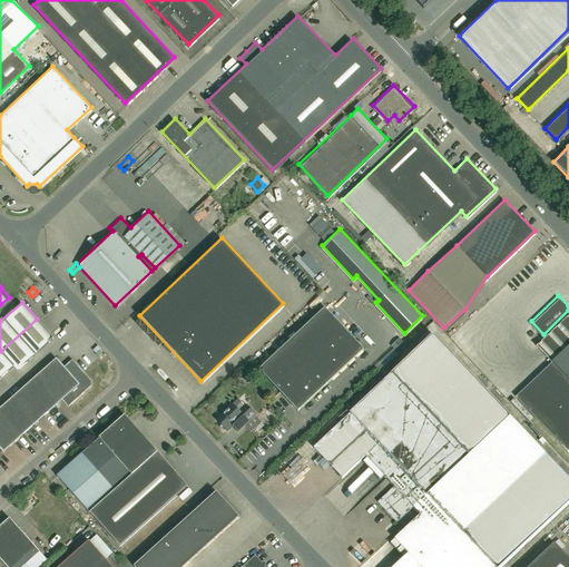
[(324,306),(258,368),(296,409),(363,348),(324,306)]
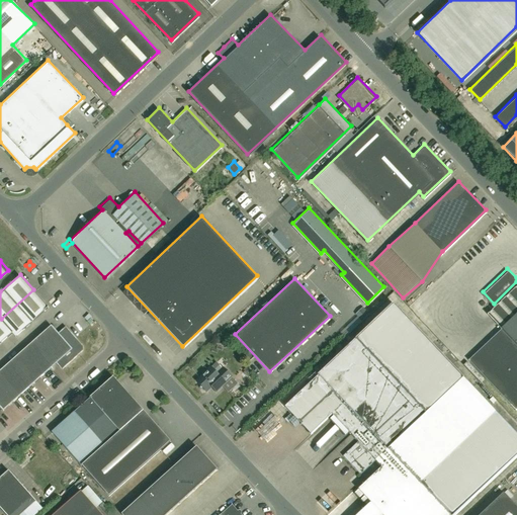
[(48,305),(33,289),(1,319),(11,330),(15,334),(48,305)]
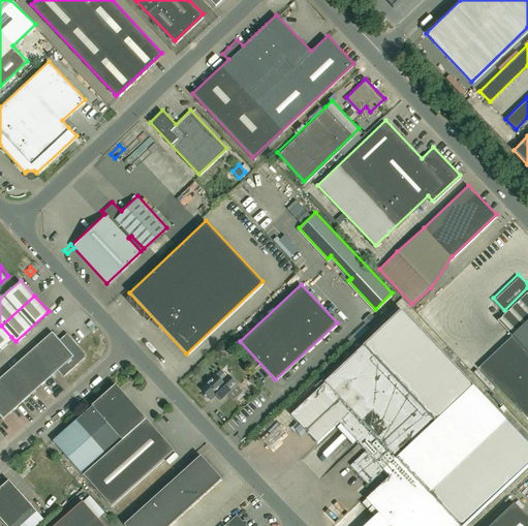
[(377,511),(361,525),(460,525),(527,462),(527,442),(505,420),(473,383),(401,307),(323,380),(324,381),(290,413),(316,440),(338,420),(365,449),(349,463),(367,482),(382,468),(389,474),(365,497),(377,511)]
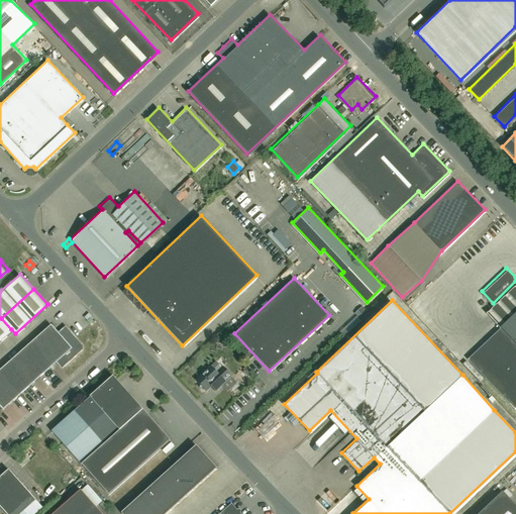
[(515,404),(515,310),(499,326),(467,356),(515,406),(515,404)]
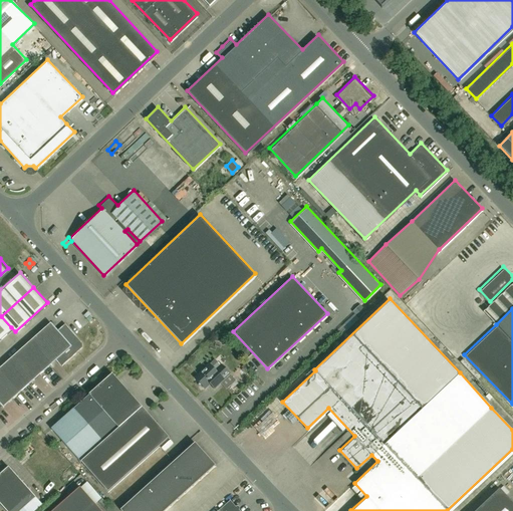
[(11,327),(1,316),(0,315),(0,337),(11,327)]
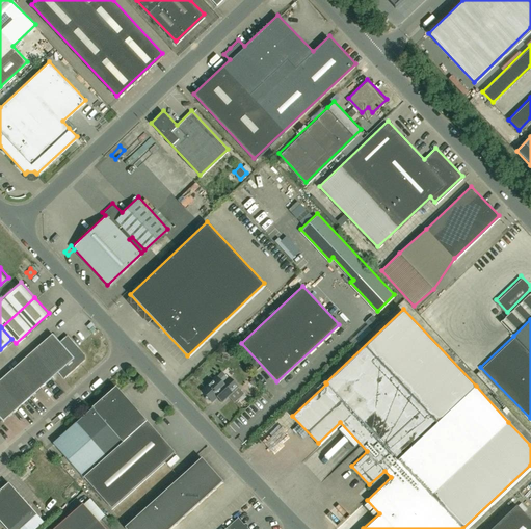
[(0,417),(2,420),(57,371),(62,377),(83,359),(84,358),(84,356),(84,355),(83,353),(67,334),(58,341),(51,333),(0,377),(0,417)]
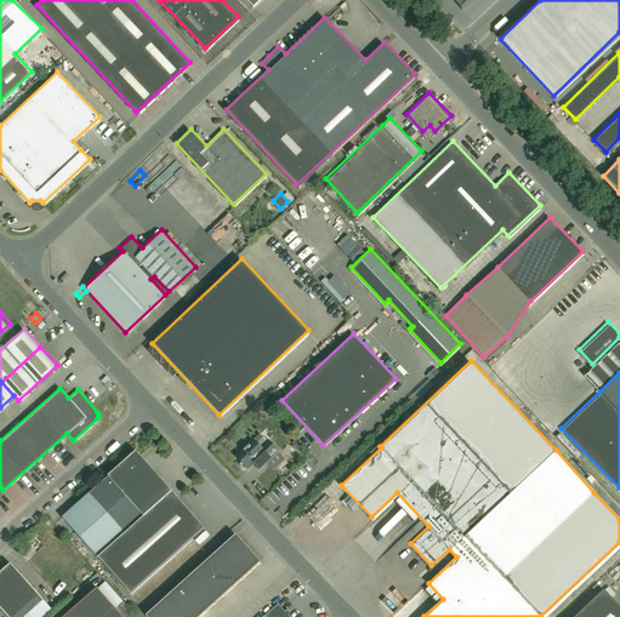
[(265,440),(259,445),(251,438),(234,453),(239,460),(239,462),(242,466),(245,466),(246,467),(252,462),(257,467),(265,460),(277,450),(271,443),(268,440),(265,440)]
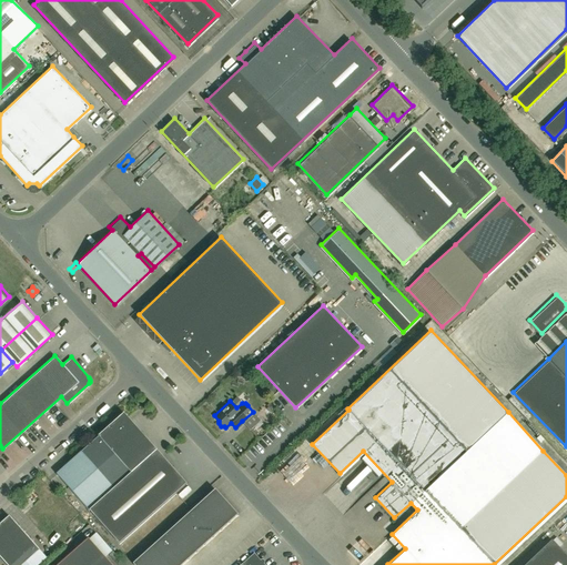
[(124,412),(115,420),(56,472),(88,508),(89,507),(119,542),(186,483),(157,449),(130,420),(124,412)]
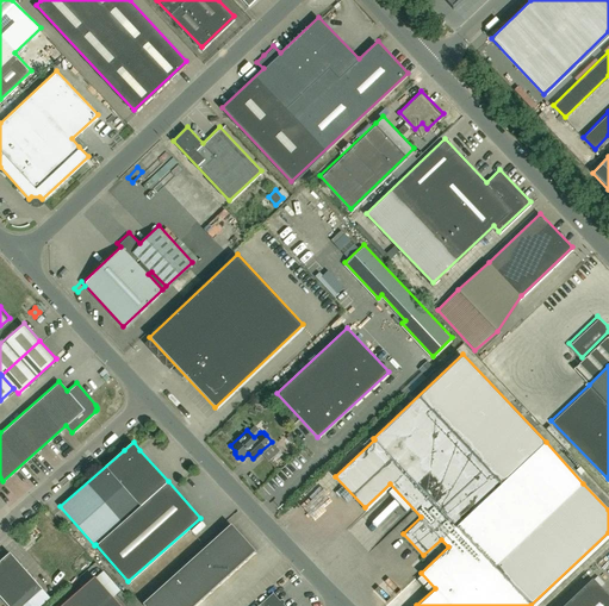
[(230,523),(222,531),(246,558),(255,550),(230,523)]
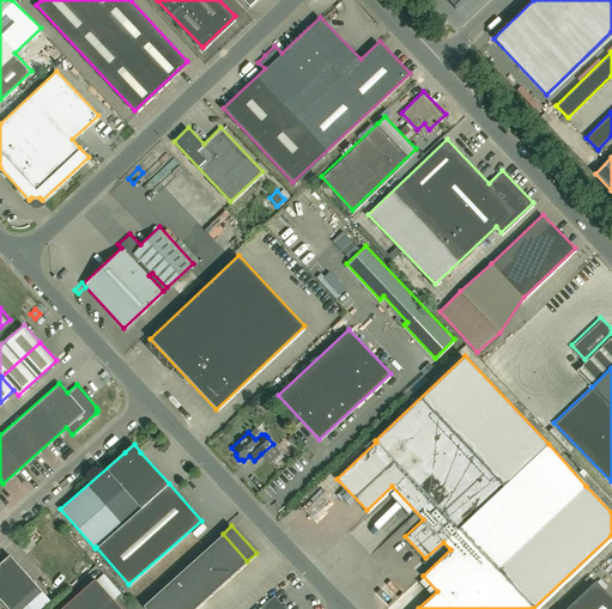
[(62,541),(61,527),(48,528),(49,542),(62,541)]
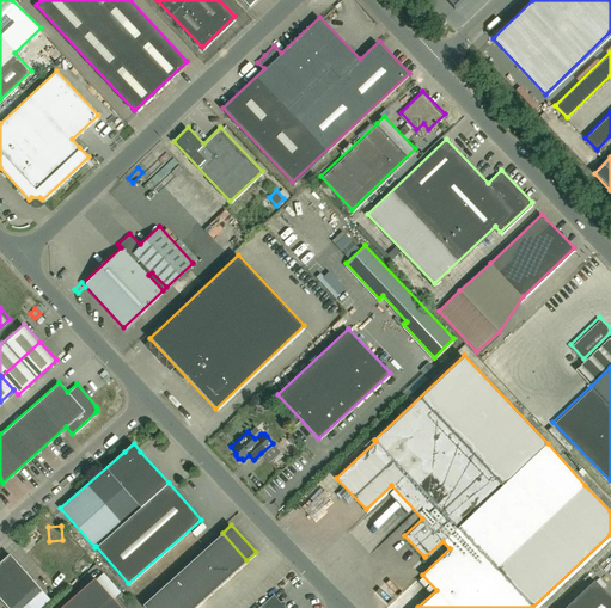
[(213,541),(238,567),(246,560),(222,533),(213,541)]
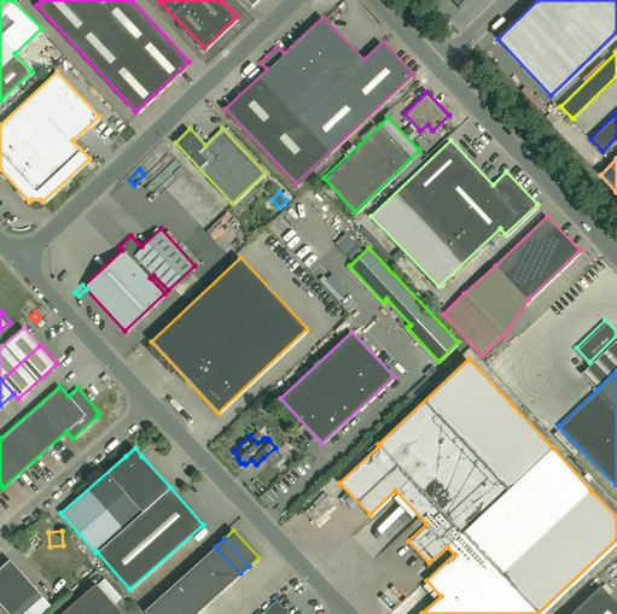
[(207,554),(231,582),(240,573),(215,547),(207,554)]
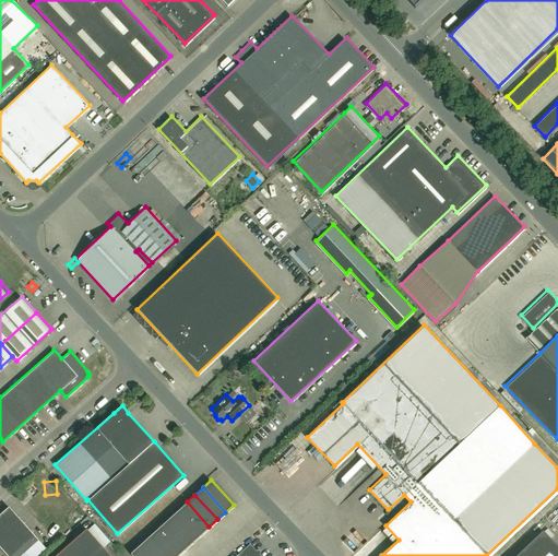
[(209,527),(187,501),(179,509),(201,534),(209,527)]
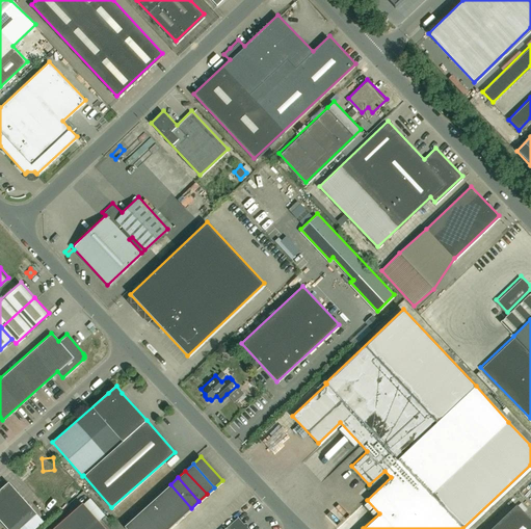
[(0,521),(6,528),(18,528),(35,513),(7,481),(0,487),(0,521)]
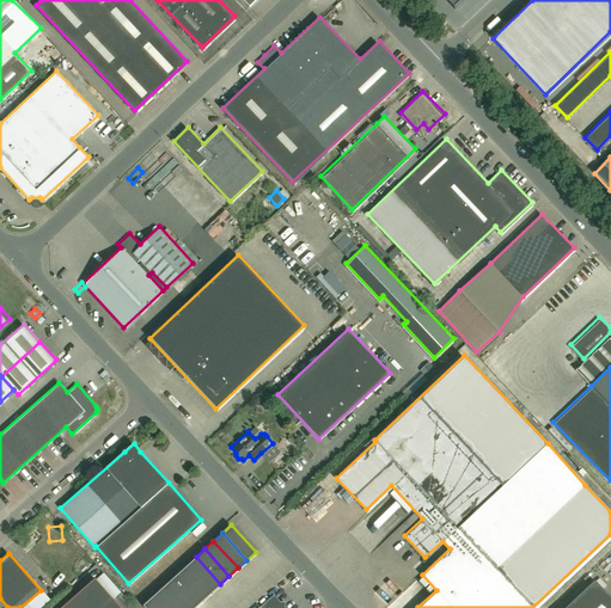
[(187,565),(212,591),(220,584),(196,557),(187,565)]
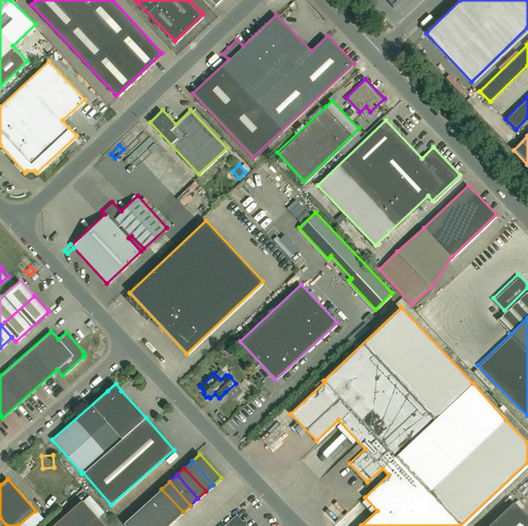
[(154,495),(175,519),(183,512),(161,489),(154,495)]
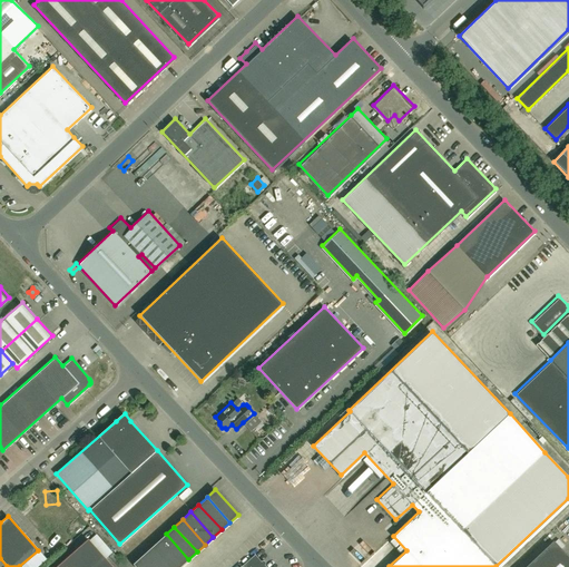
[(158,541),(180,566),(188,559),(166,534),(158,541)]
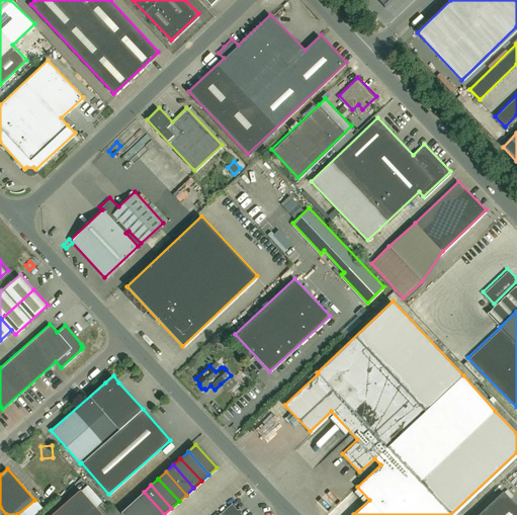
[(102,514),(80,489),(50,514),(102,514)]
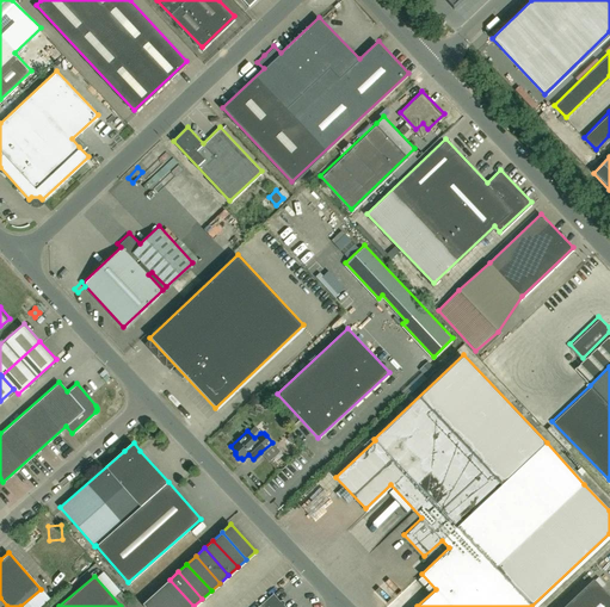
[(609,606),(609,594),(593,577),(561,606),(609,606)]
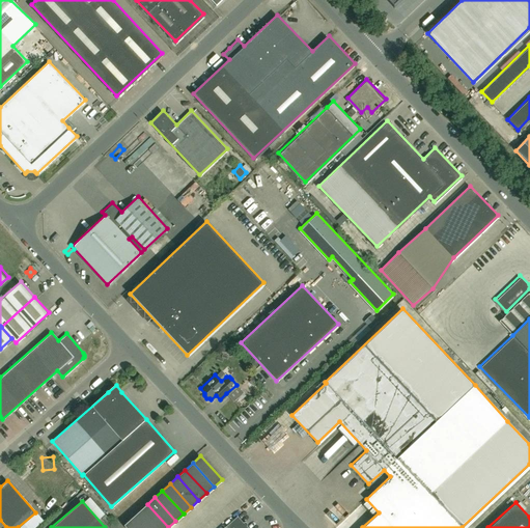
[(167,527),(168,527),(147,504),(139,511),(155,527),(167,527)]
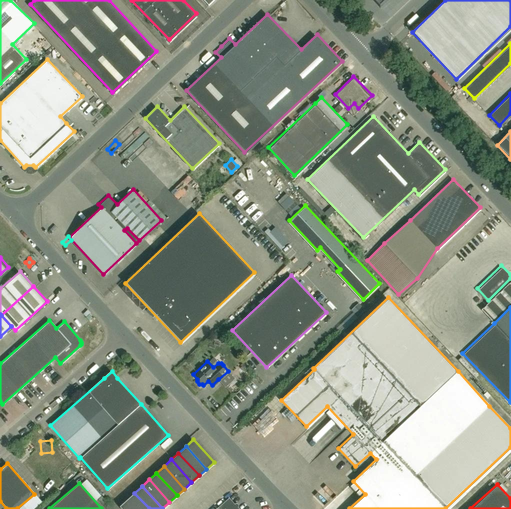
[(149,508),(134,493),(127,499),(135,508),(149,508)]
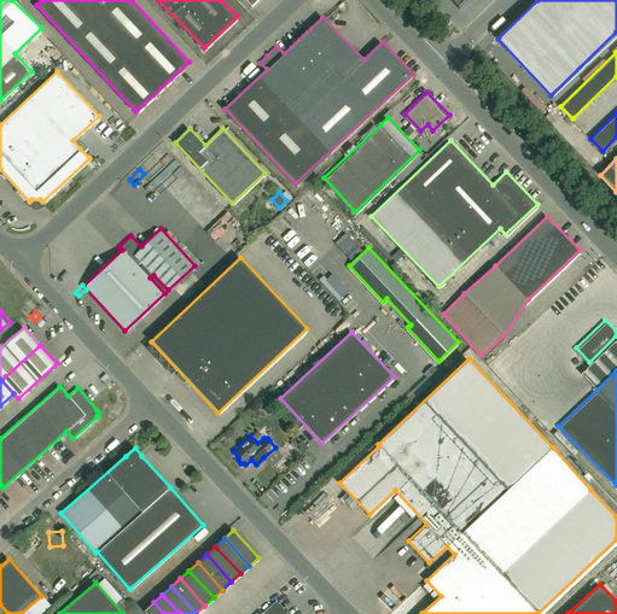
[(287,613),(281,607),(283,606),(275,598),(257,613),(287,613)]
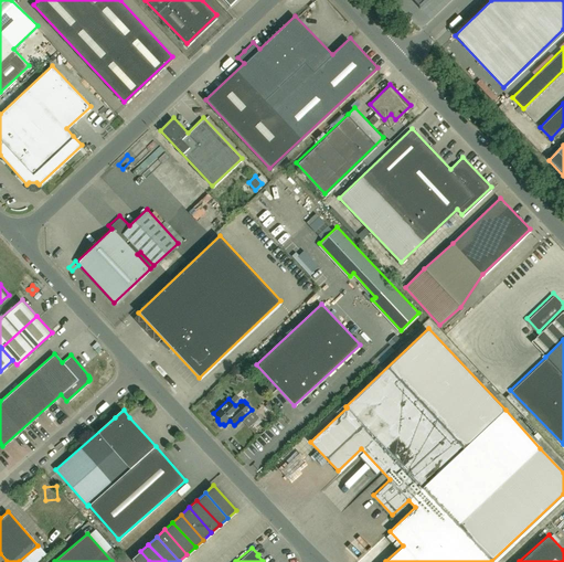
[(134,561),(149,561),(140,551),(131,559),(134,561)]
